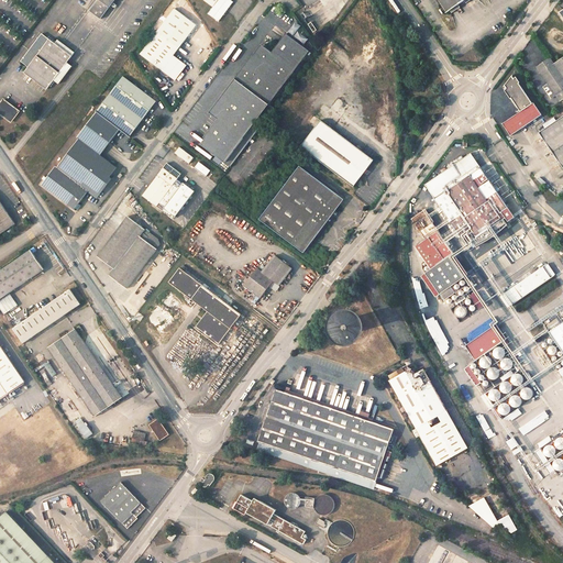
[(96,0),(99,2),(89,14),(96,19),(106,7),(109,10),(117,0),(96,0)]
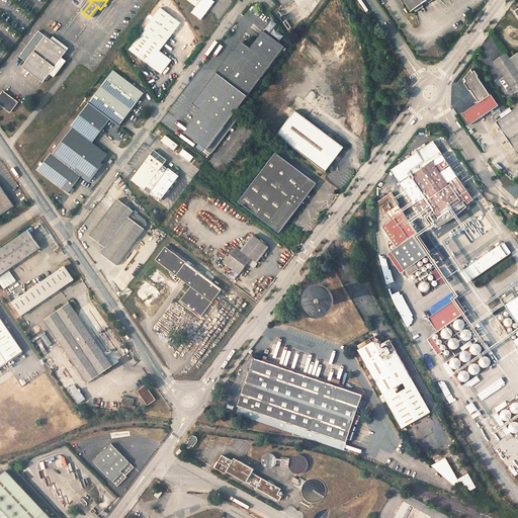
[(184,0),(193,7),(188,13),(198,21),(212,3),(208,0),(184,0)]
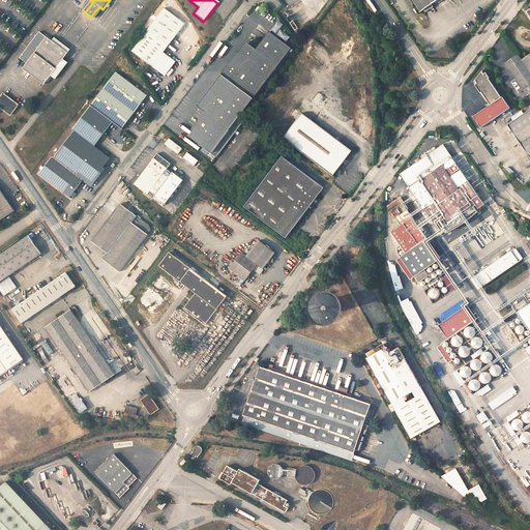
[(413,0),(422,13),(442,0),(413,0)]
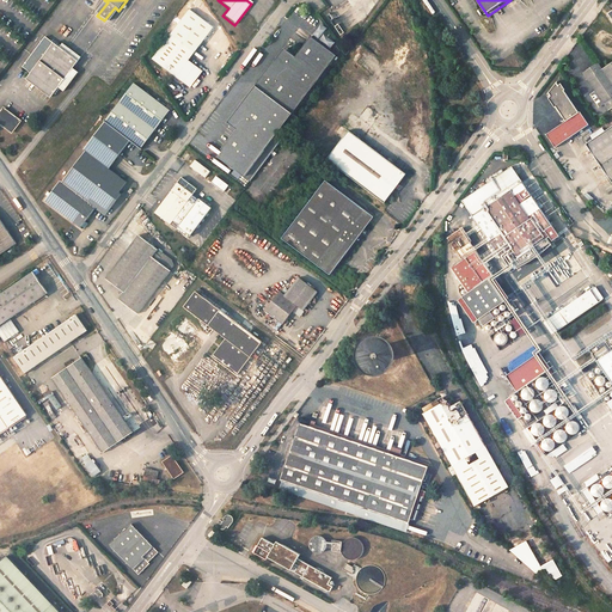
[(104,20),(108,24),(118,11),(115,7),(104,20)]
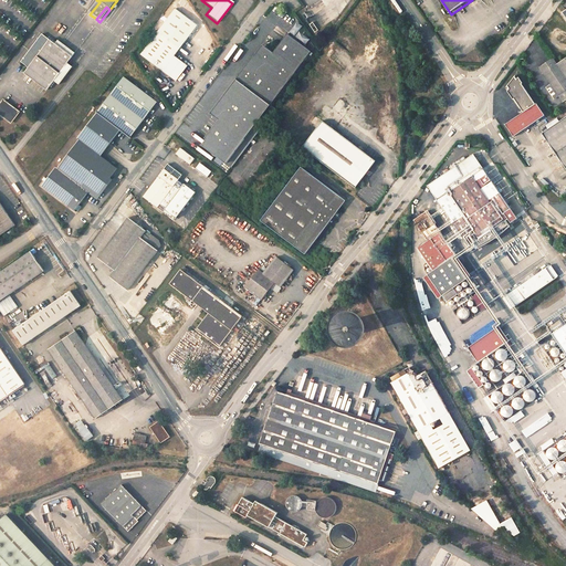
[(177,8),(158,32),(180,46),(198,23),(177,8)]
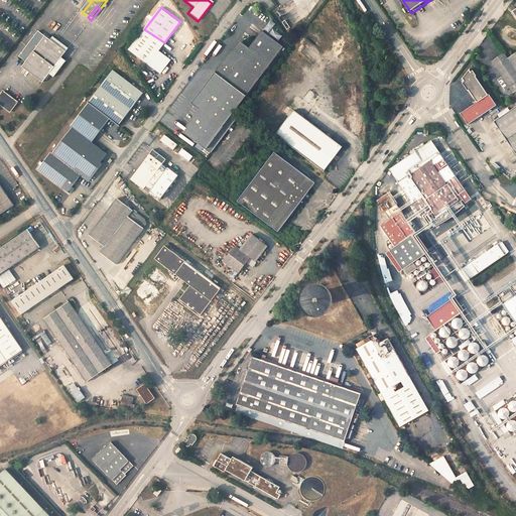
[(274,30),(277,24),(272,21),(266,31),(270,33),(269,35),(279,42),(283,36),(274,30)]
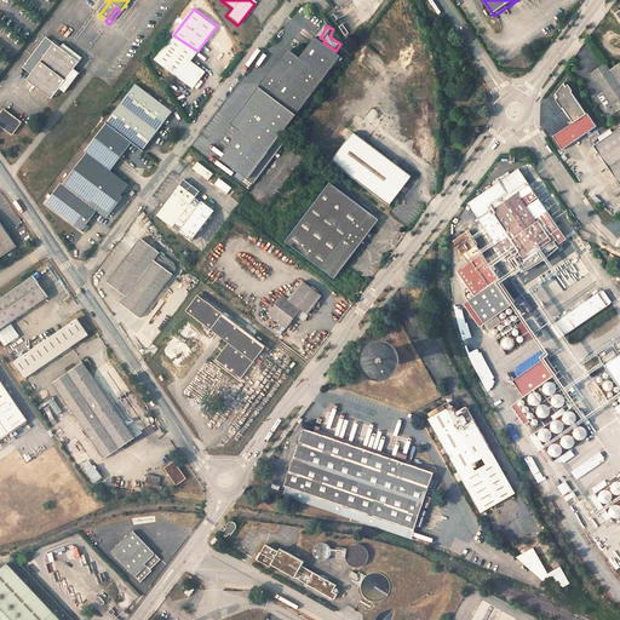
[(173,35),(156,58),(194,87),(201,78),(199,75),(205,68),(191,59),(197,51),(173,35)]
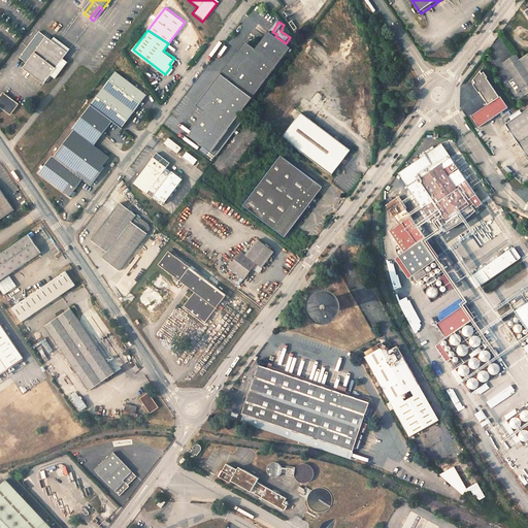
[(253,99),(290,47),(268,32),(254,51),(244,43),(221,74),(197,106),(204,112),(187,135),(211,154),(253,99)]
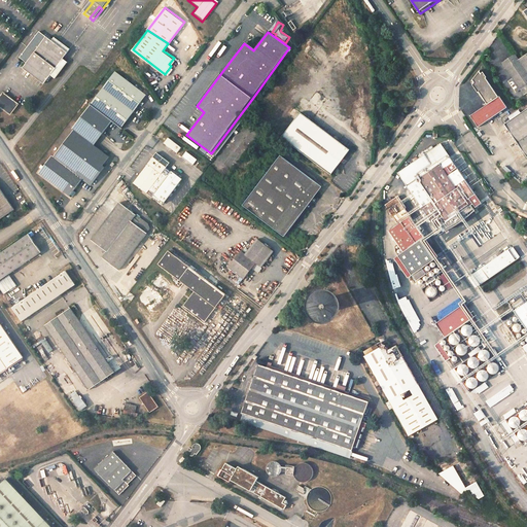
[(67,55),(39,33),(19,60),(26,65),(22,71),(43,86),(50,76),(67,55)]
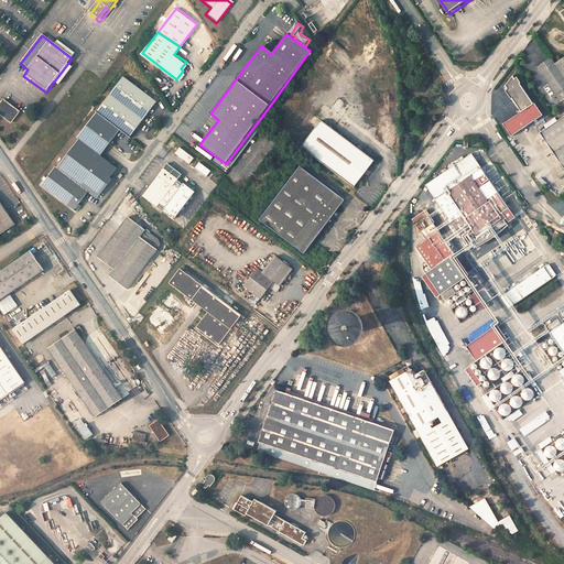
[(540,75),(549,88),(544,91),(552,101),(556,98),(561,105),(563,101),(563,51),(537,69),(540,75)]
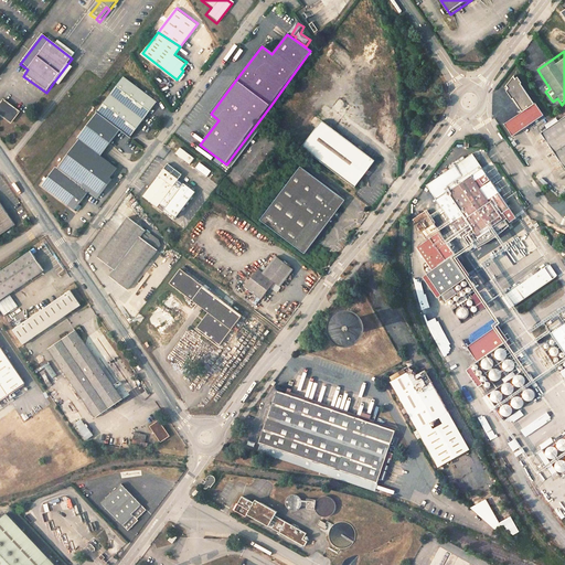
[(124,78),(75,141),(77,142),(116,171),(119,167),(103,155),(121,129),(131,137),(157,104),(124,78)]
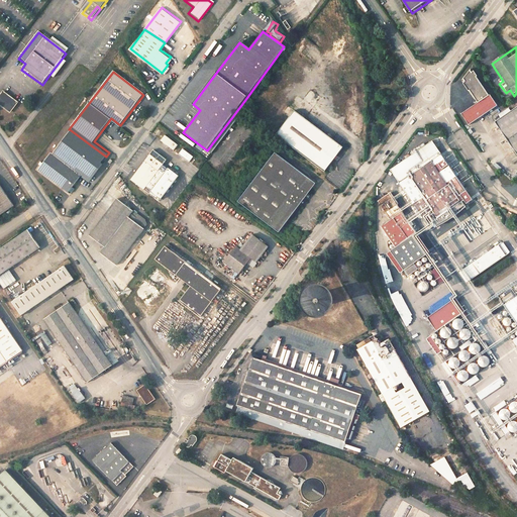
[(489,97),(478,82),(476,78),(473,72),(470,75),(469,73),(462,81),(466,86),(466,87),(476,102),(477,104),(462,114),(471,126),(498,107),(490,96),(489,97)]
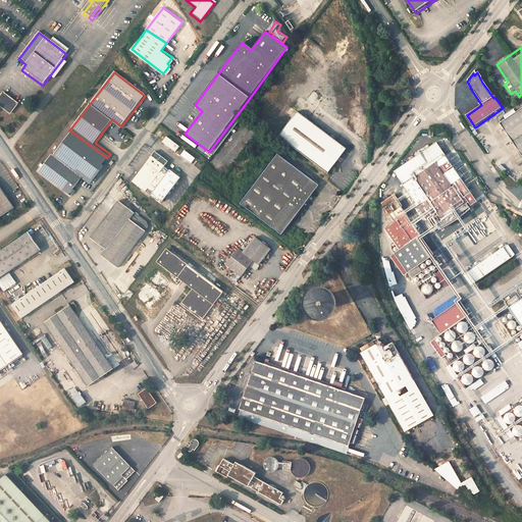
[(9,114),(16,105),(3,95),(0,98),(0,106),(3,109),(9,114)]
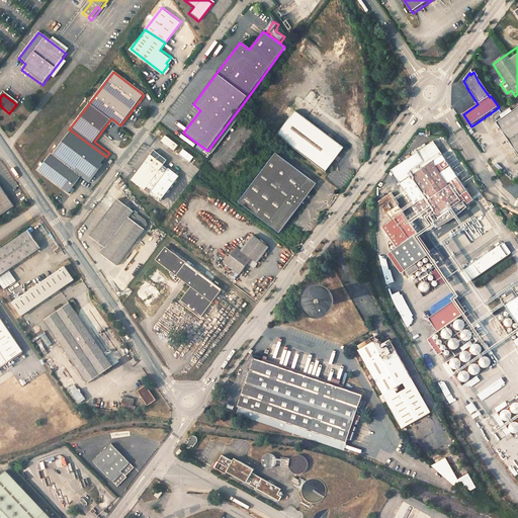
[(517,108),(497,123),(517,154),(517,108)]
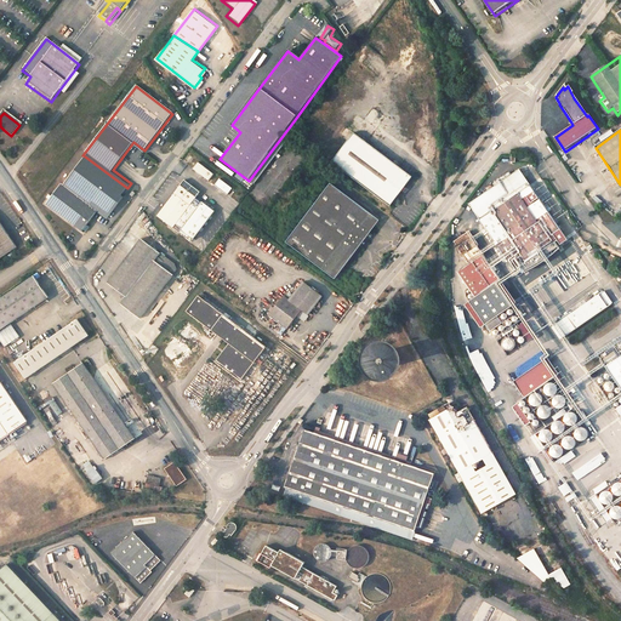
[(331,161),(389,205),(412,176),(353,131),(331,161)]
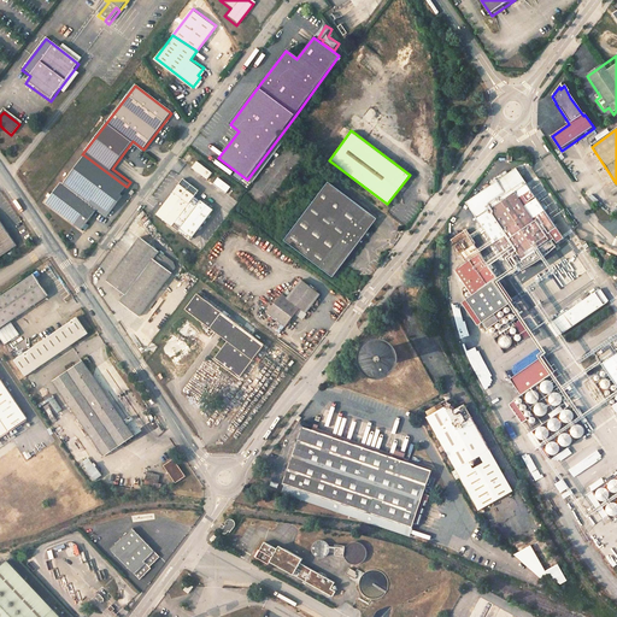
[(84,156),(62,186),(59,184),(45,203),(81,230),(95,211),(105,219),(122,199),(118,197),(127,187),(84,156)]
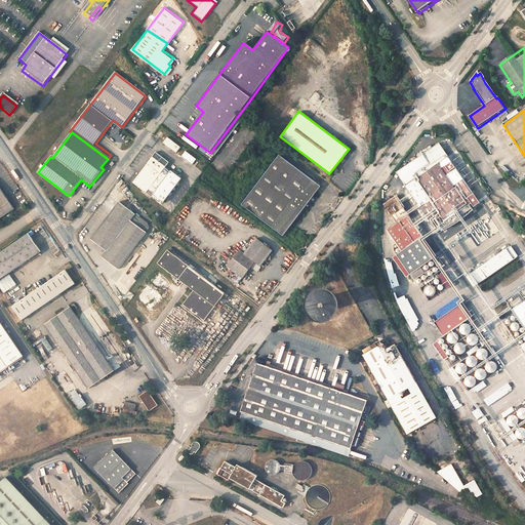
[(163,140),(176,151),(180,145),(167,134),(163,140)]
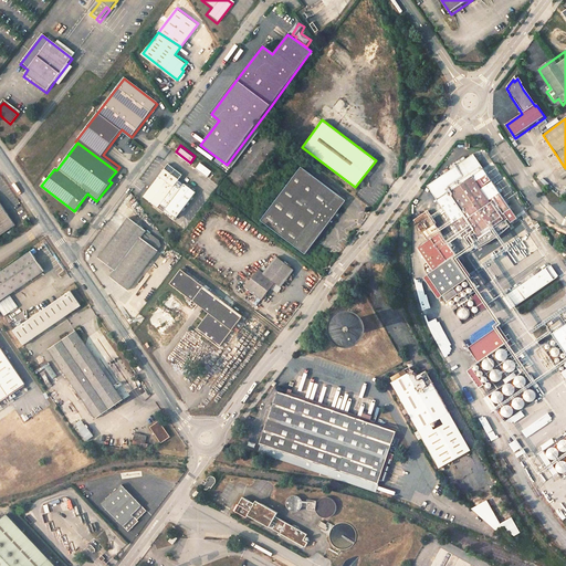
[(438,202),(484,170),(474,157),(428,188),(438,202)]
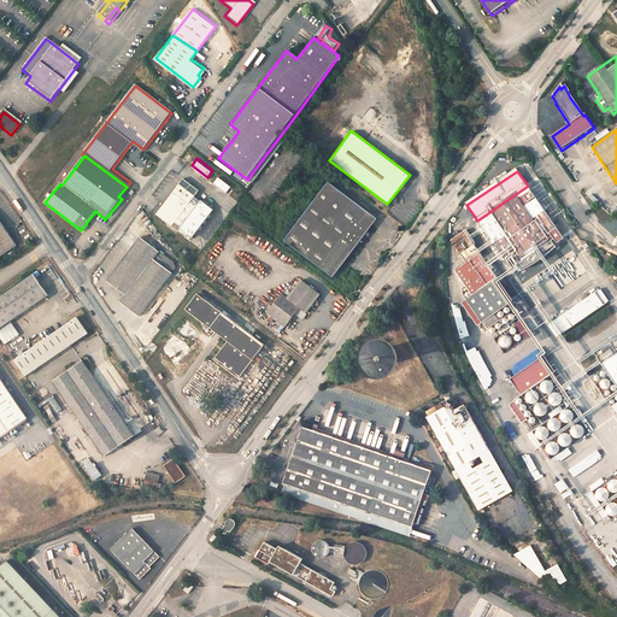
[(229,182),(219,175),(215,182),(223,189),(229,182)]
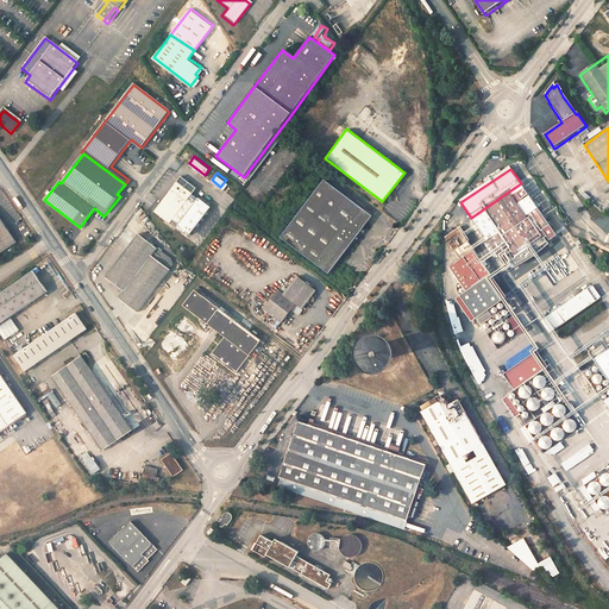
[(282,236),(328,272),(366,223),(358,218),(364,209),(325,177),(282,236)]
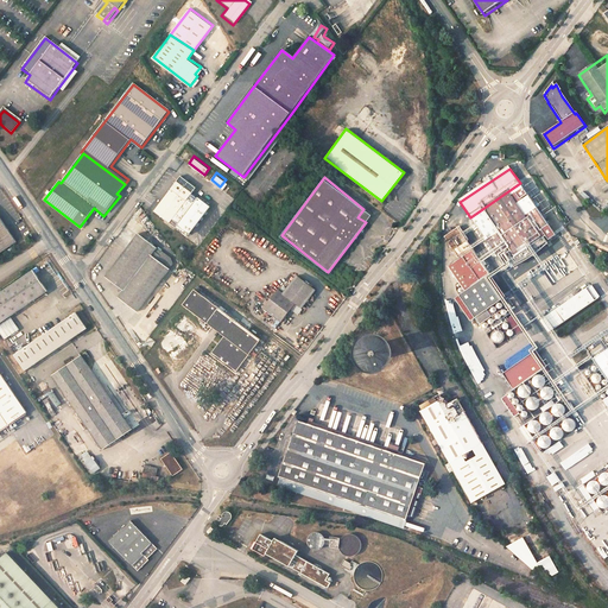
[(178,178),(154,209),(170,220),(172,216),(178,220),(177,222),(190,230),(210,203),(200,195),(198,196),(191,191),(192,190),(178,178)]
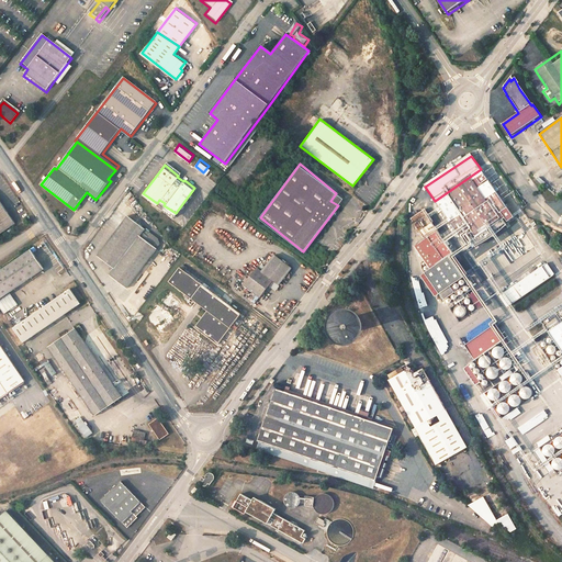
[(512,214),(481,169),(435,201),(465,245),(512,214)]
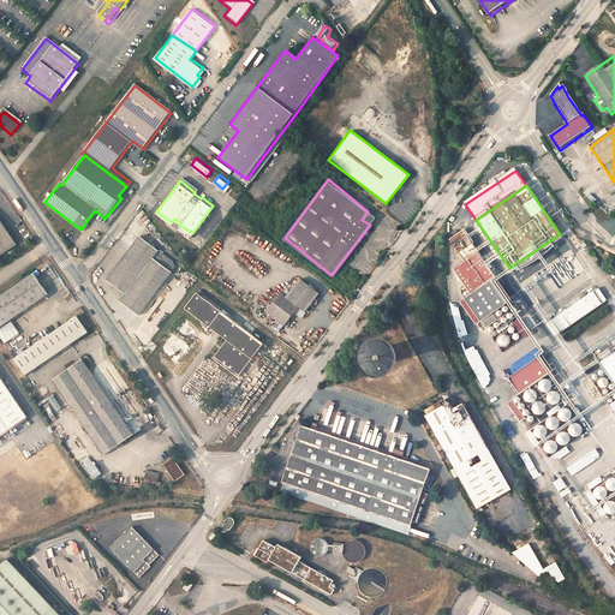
[(370,225),(376,218),(368,212),(362,220),(370,225)]
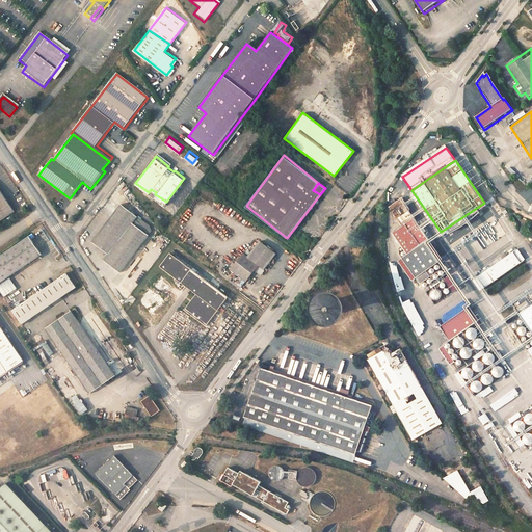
[(0,221),(14,212),(0,191),(0,221)]
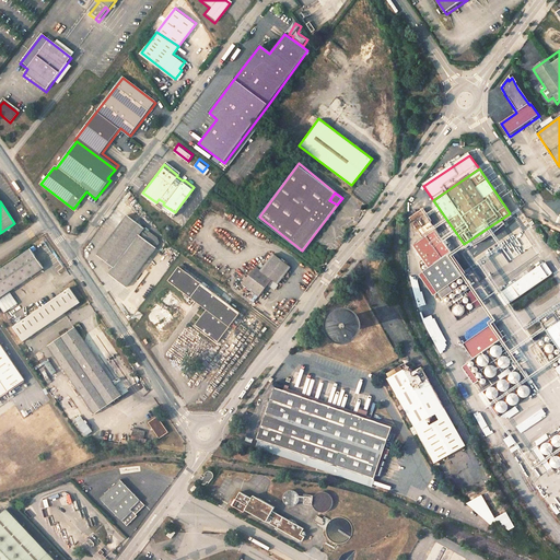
[(424,210),(410,219),(419,232),(432,224),(433,223),(424,210)]
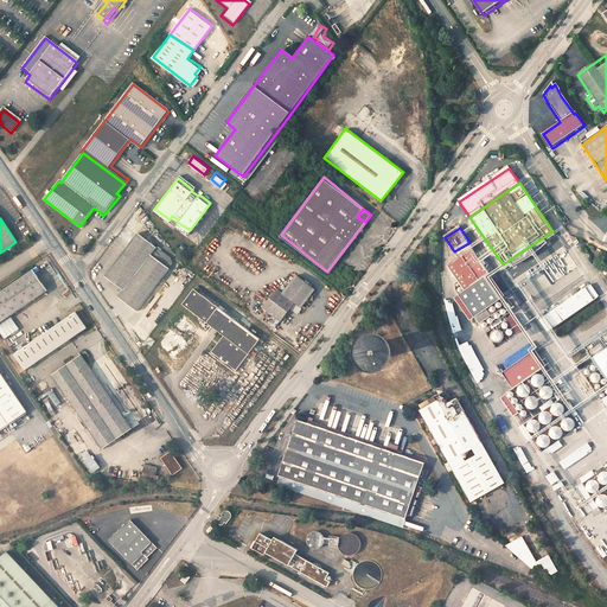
[(116,292),(135,306),(167,266),(164,262),(170,255),(138,230),(104,273),(121,286),(116,292)]
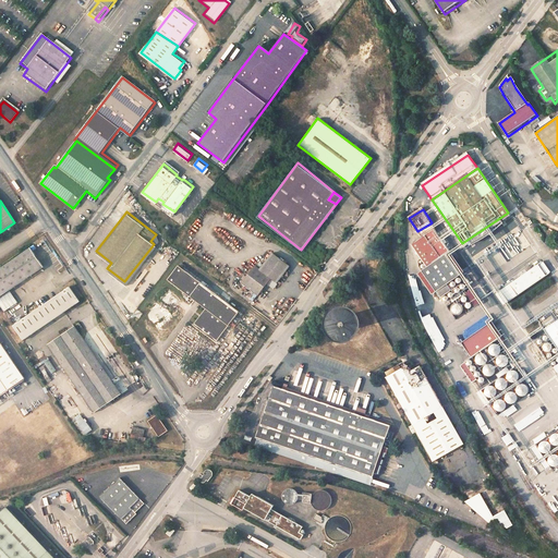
[(424,241),(436,232),(431,223),(417,231),(424,241)]
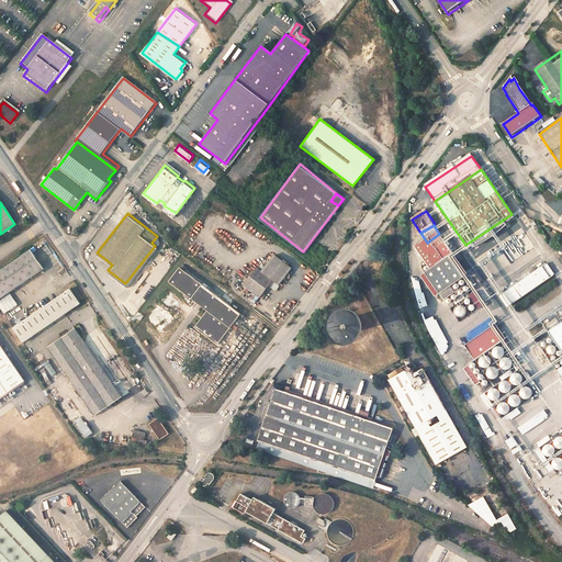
[(427,243),(417,249),(429,268),(453,255),(439,234),(427,243)]
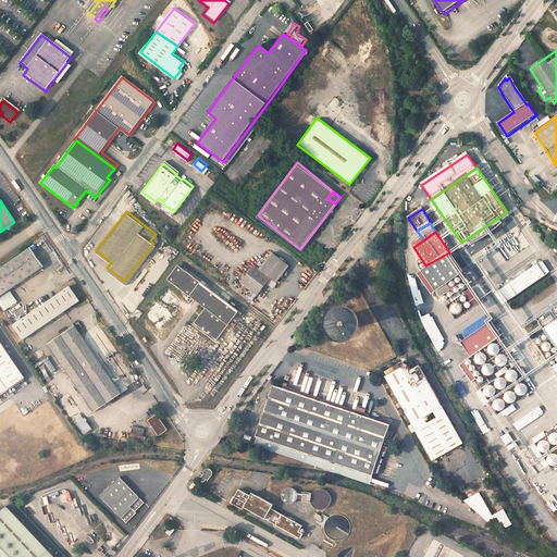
[(500,247),(508,259),(519,252),(510,240),(500,247)]
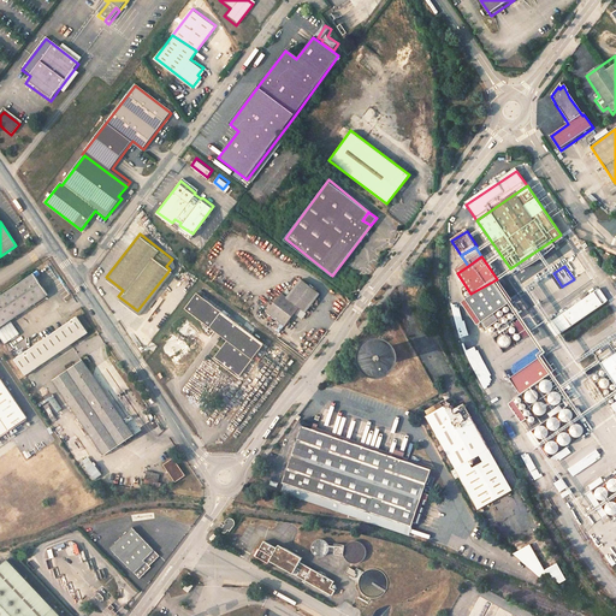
[(37,270),(0,295),(0,332),(11,325),(3,313),(47,284),(37,270)]
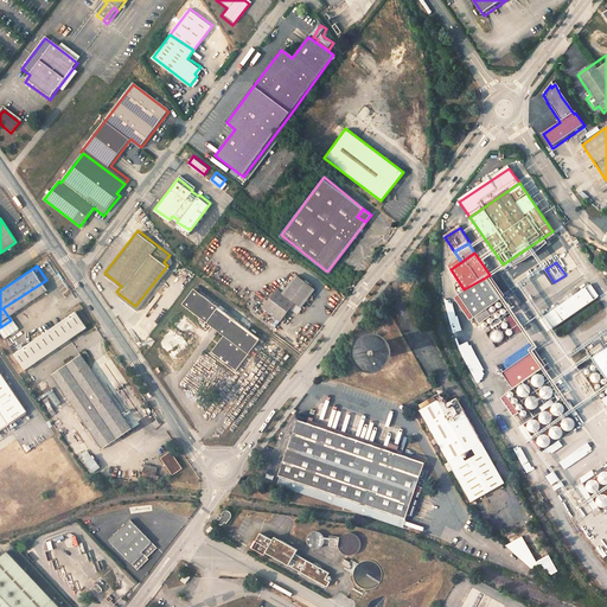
[(492,274),(458,298),(473,319),(477,315),(483,323),(493,315),(489,308),(508,295),(492,274)]
